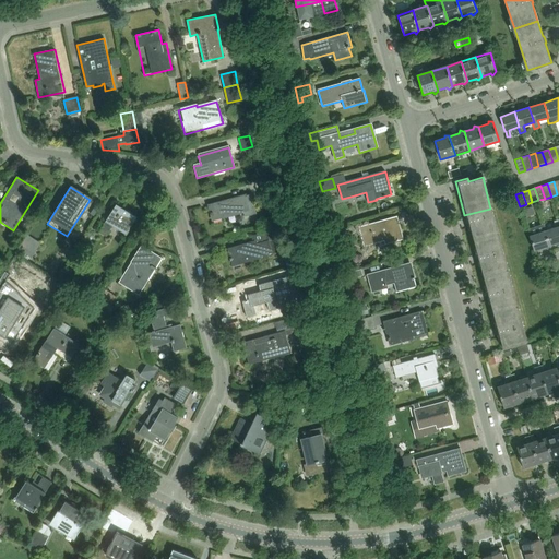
[(247,195),(209,206),(212,222),(244,213),(245,216),(256,214),(250,195),(247,197),(247,195)]
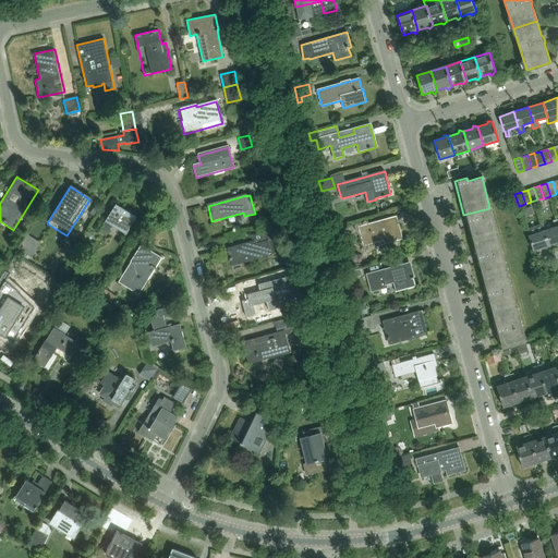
[(271,211),(267,195),(258,197),(263,214),(271,211)]
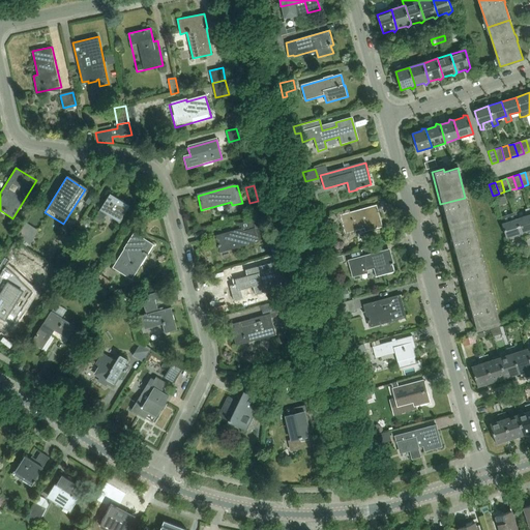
[(119,223),(129,207),(110,195),(94,221),(99,224),(106,214),(119,223)]
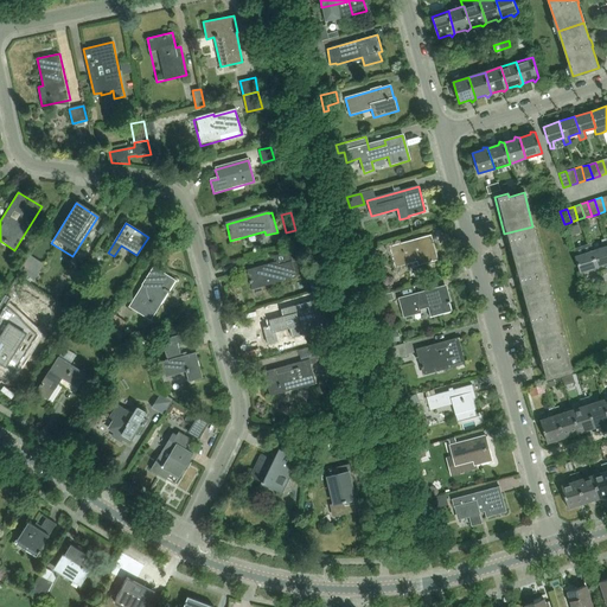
[(580,223),(569,227),(573,235),(582,231),(580,223)]
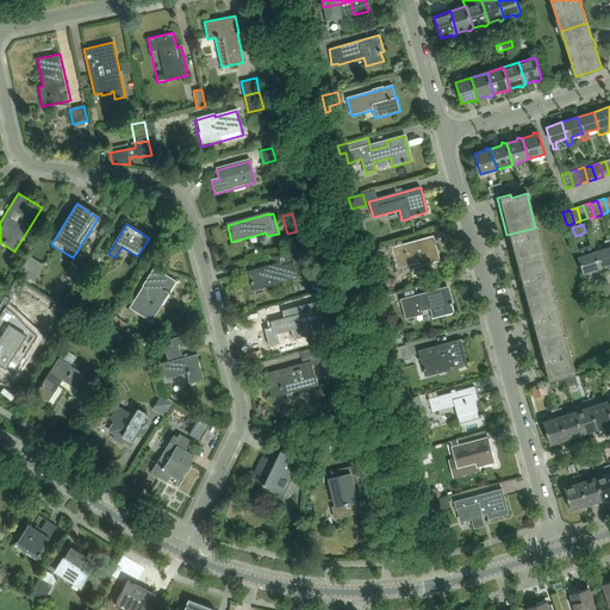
[(545,263),(535,228),(506,235),(517,272),(545,263)]
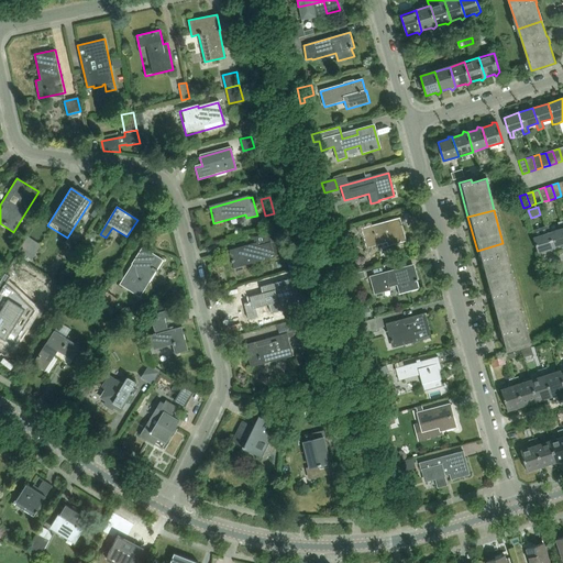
[(388,246),(407,241),(400,218),(362,229),(367,252),(370,252),(367,247),(387,242),(388,246)]
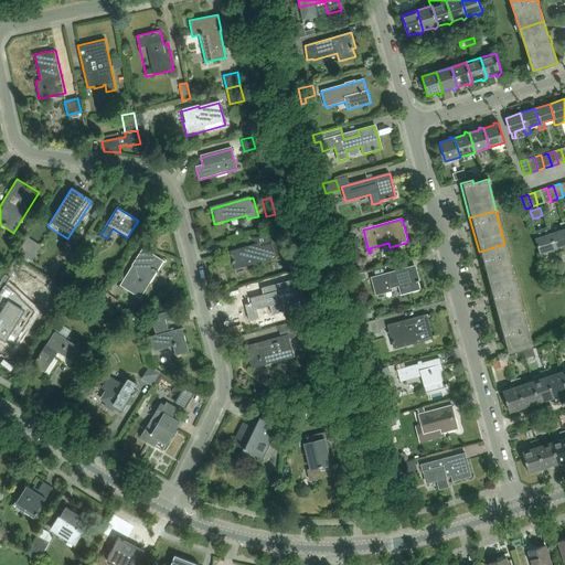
[(564,244),(564,228),(563,222),(560,223),(562,230),(552,232),(550,226),(548,227),(555,248),(564,244)]
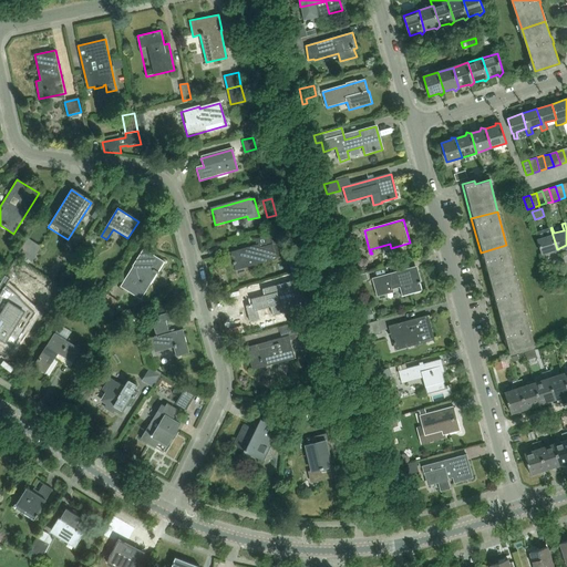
[(542,254),(557,249),(550,228),(547,229),(549,235),(537,239),(542,254)]
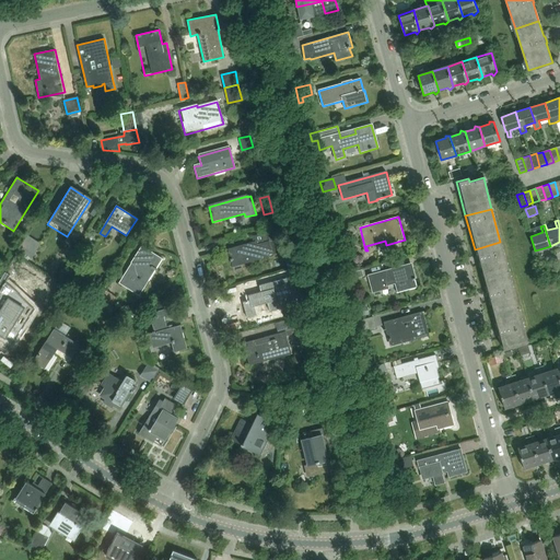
[(233,268),(260,261),(280,256),(275,232),(247,238),(249,245),(228,251),(233,268)]
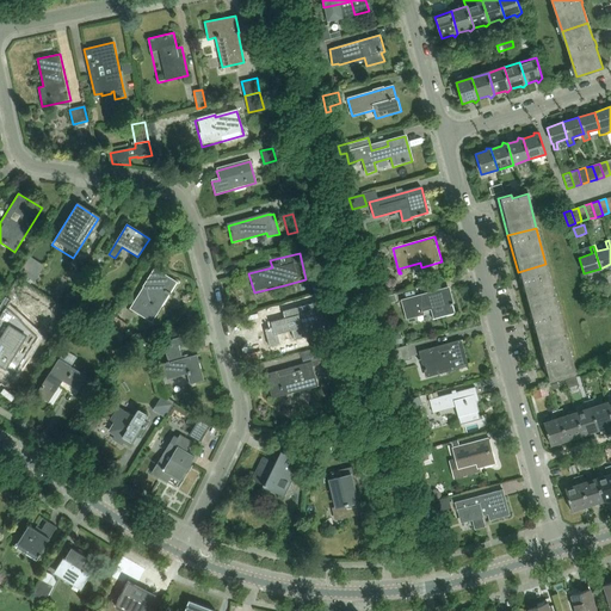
[(43,267),(29,258),(18,273),(34,283),(43,267)]
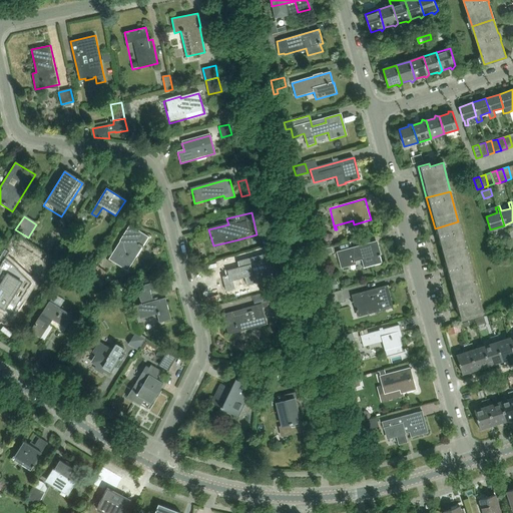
[(467,252),(458,221),(435,228),(443,259),(467,252)]
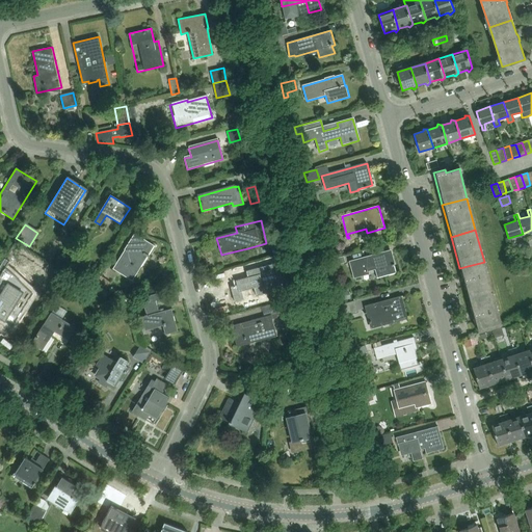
[(132,282),(154,245),(134,234),(112,269),(132,282)]
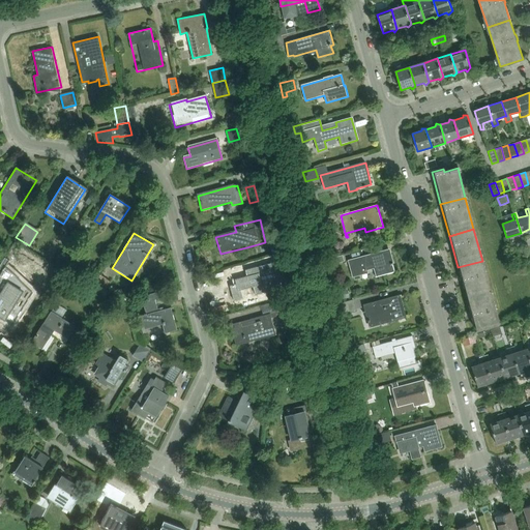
[(277,243),(275,243),(269,245),(271,254),(277,253),(280,252),(277,243)]
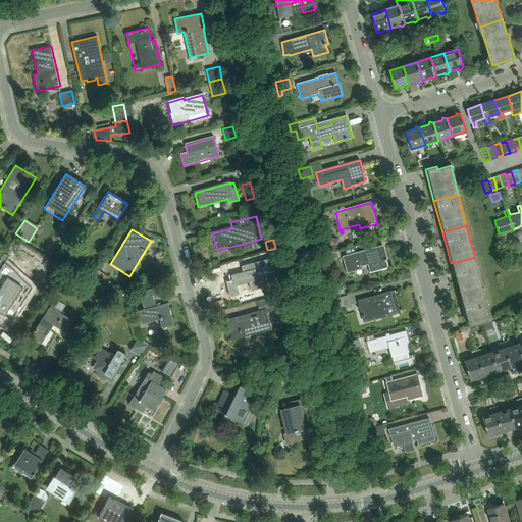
[(370,273),(388,268),(382,247),(344,257),(348,272),(361,269),(360,266),(367,264),(370,273)]
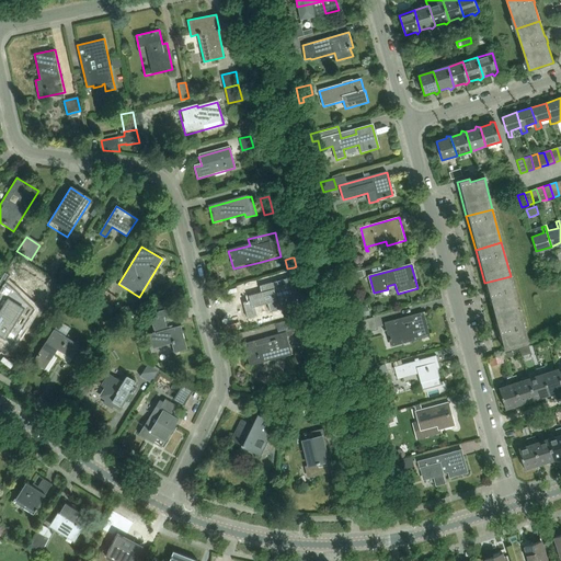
[(364,277),(362,271),(346,275),(348,282),(364,277)]
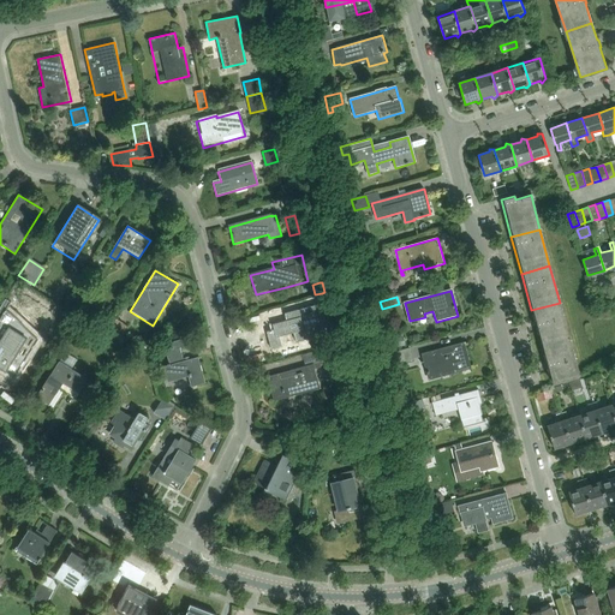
[(274,330),(267,333),(270,350),(282,346),(280,336),(293,333),(296,342),(315,338),(318,336),(309,300),(282,308),(286,321),(273,324),(274,330)]
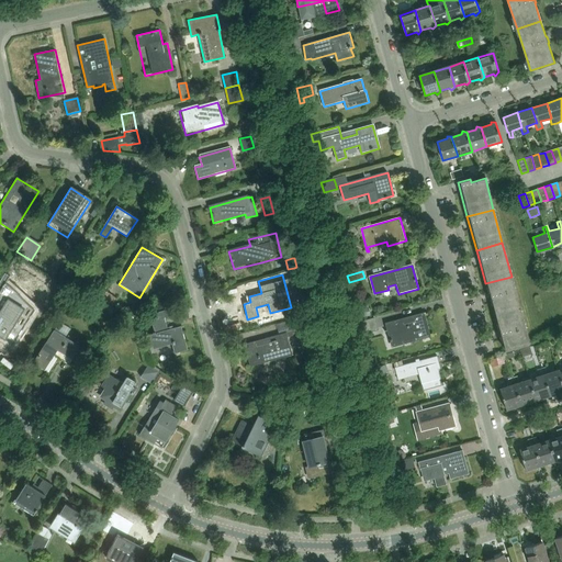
[(520,311),(512,277),(485,283),(494,317),(520,311)]
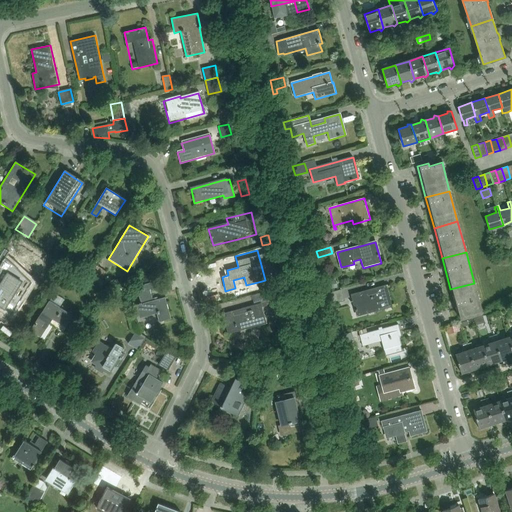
[(3,262),(0,266),(0,306),(13,315),(21,301),(14,296),(22,283),(12,277),(16,271),(3,262)]
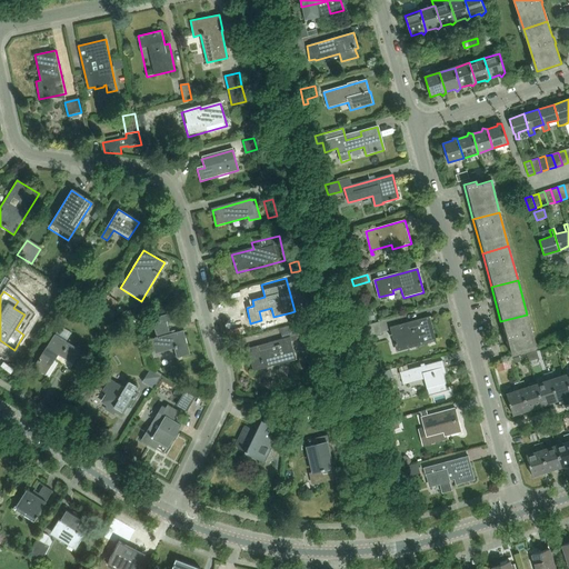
[(118,302),(107,296),(101,305),(112,311),(118,302)]
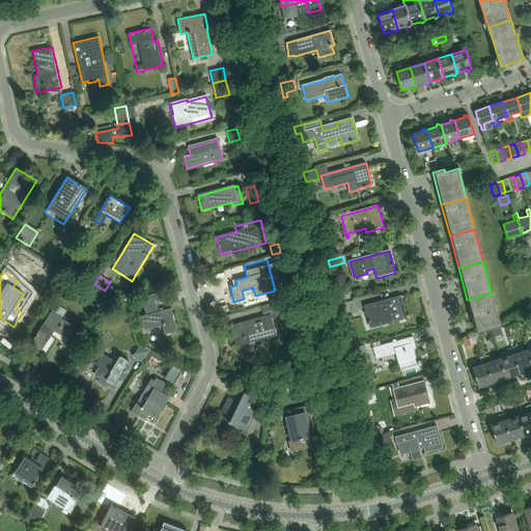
[(347,290),(339,292),(341,301),(350,299),(347,290)]
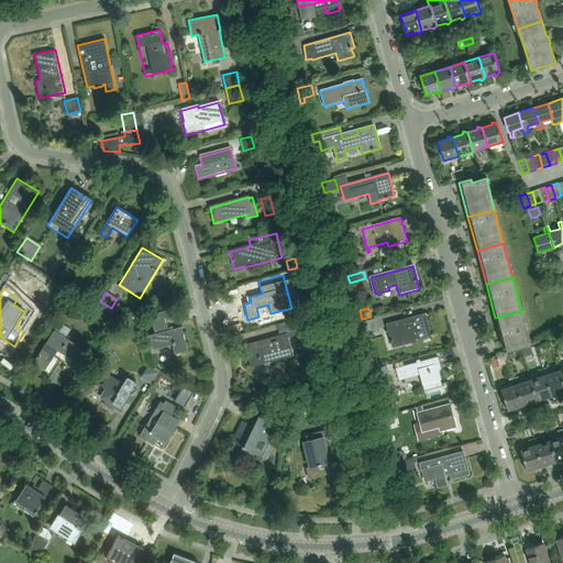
[(168,331),(165,319),(172,317),(170,310),(157,313),(159,320),(152,322),(155,333),(153,333),(154,335),(150,337),(153,350),(173,344),(175,354),(188,351),(181,328),(168,331)]
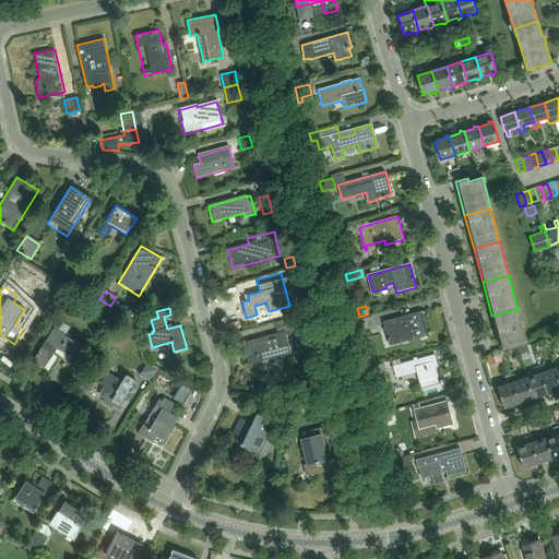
[(523,331),(518,309),(491,316),(501,349),(527,343),(523,331)]
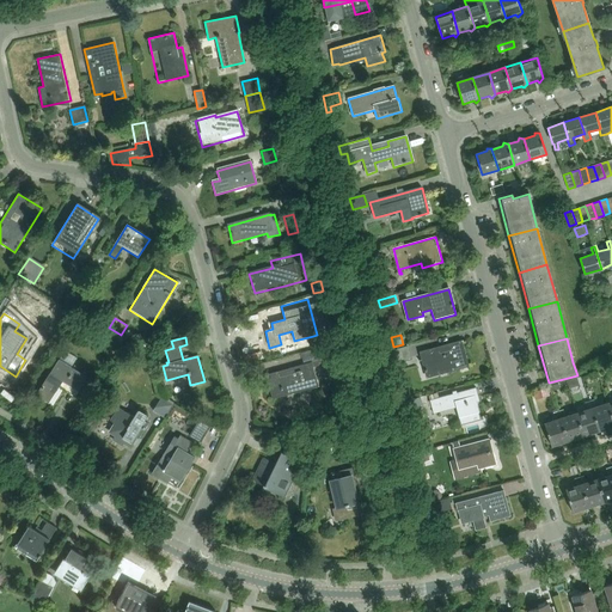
[(447,373),(469,367),(461,342),(420,353),(427,378),(439,375),(438,371),(446,368),(447,373)]
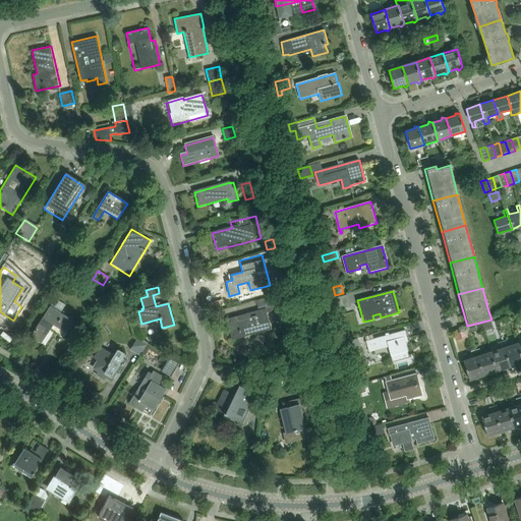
[(108,298),(98,292),(95,299),(105,305),(108,298)]
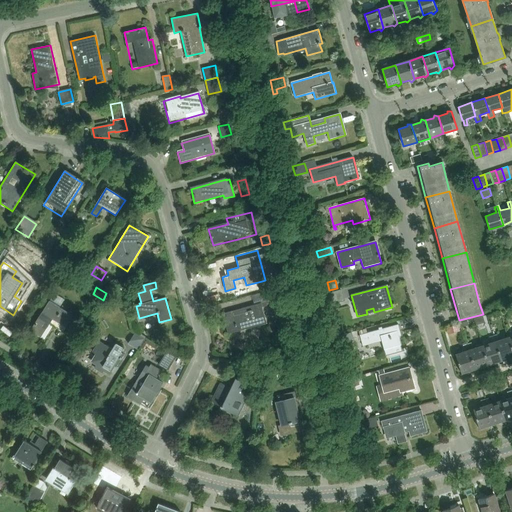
[(266,324),(262,308),(267,306),(267,305),(278,302),(275,290),(263,293),(266,303),(222,315),(228,335),(266,324)]
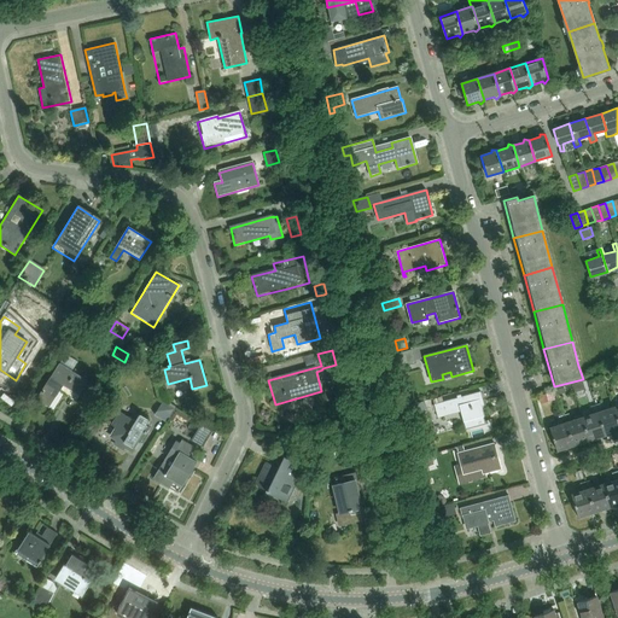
[(415,363),(413,350),(395,355),(398,368),(415,363)]
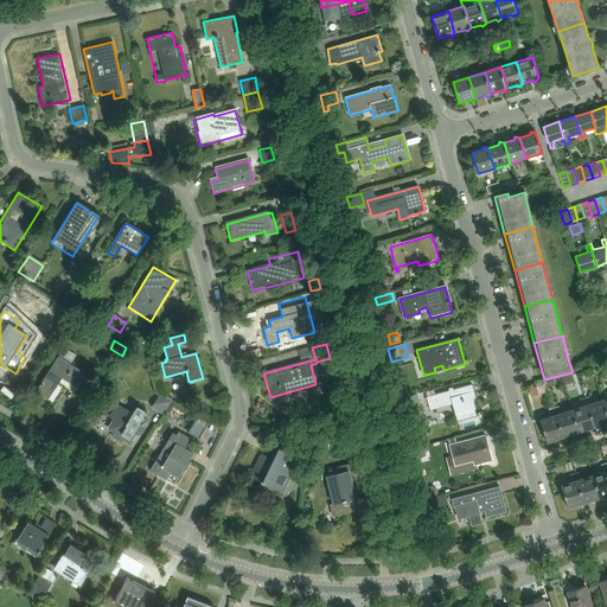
[(74,395),(87,376),(58,357),(36,393),(49,401),(58,385),(74,395)]
